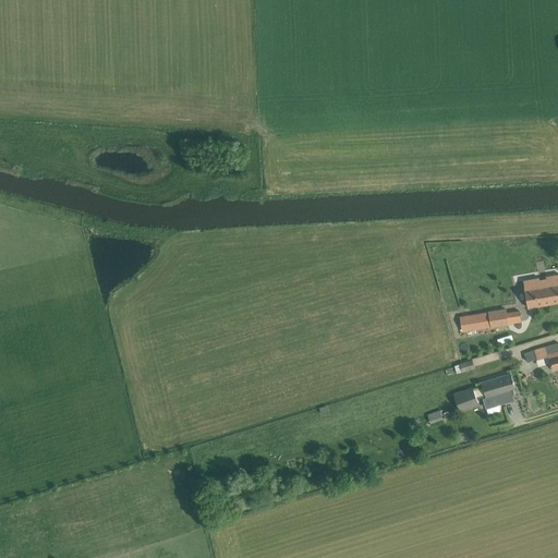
[(528,307),(557,302),(557,275),(523,281),(528,307)]
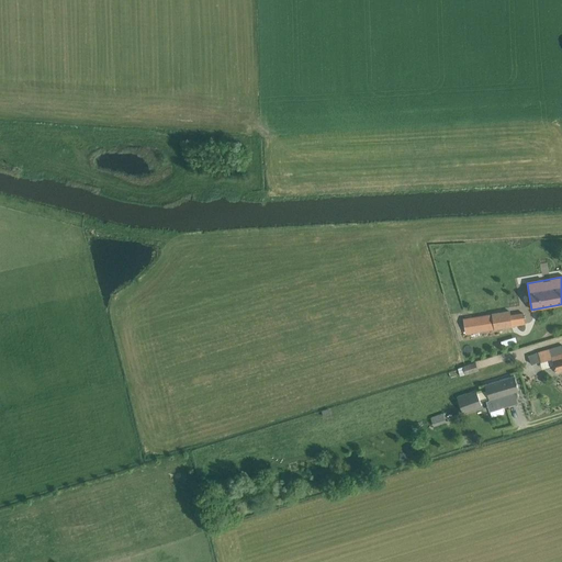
[(463,318),(465,334),(528,324),(526,312),(510,314),(510,311),(463,318)]
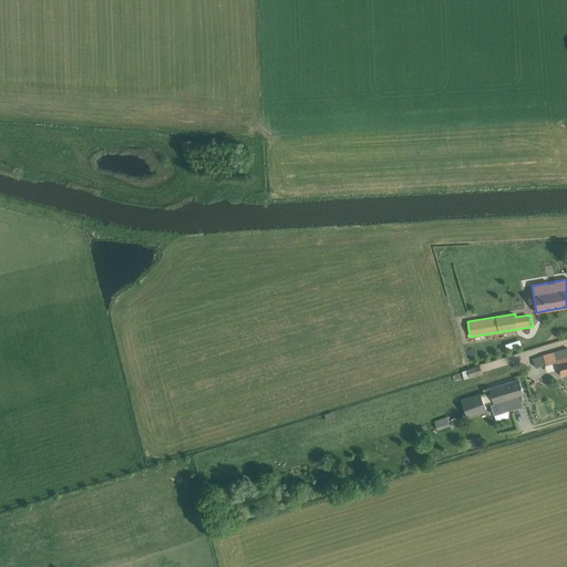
[(507,349),(529,342),(528,337),(506,343),(507,349)]
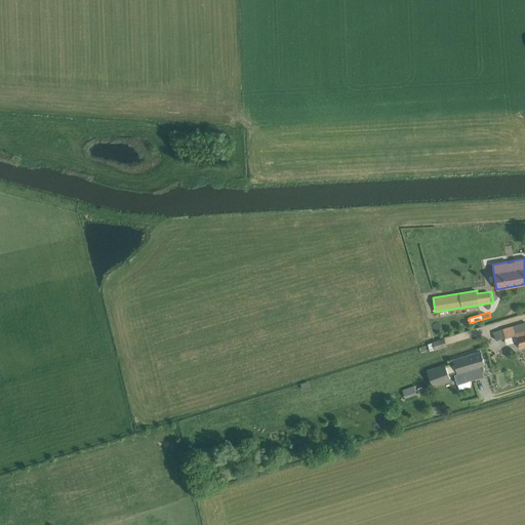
[(506,338),(515,335),(519,348),(524,346),(524,322),(502,329),(493,333),(494,334),(496,340),(506,336),(506,338)]
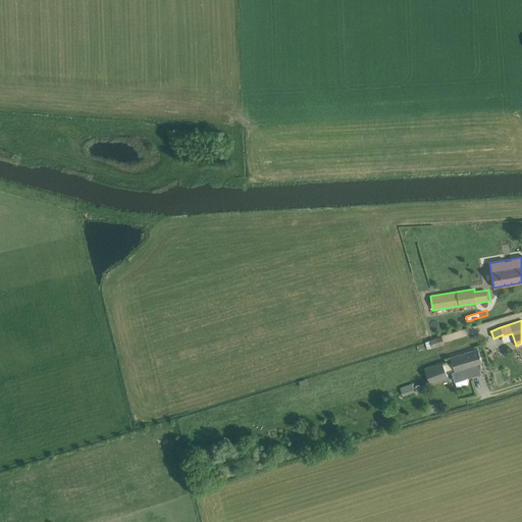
[(427,350),(444,344),(441,335),(425,342),(427,350)]
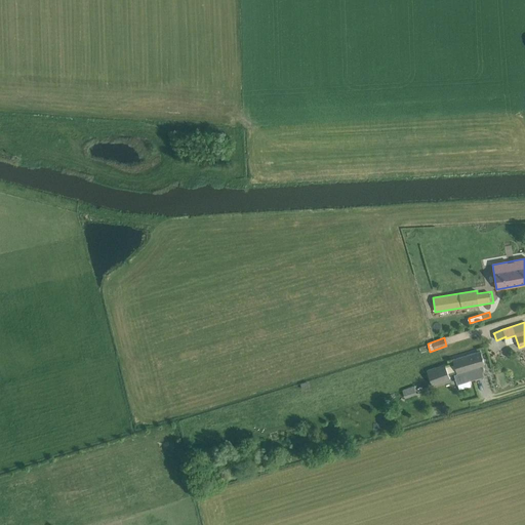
[(484,366),(480,352),(452,360),(457,374),(462,372),(466,381),(483,376),(482,372),(484,371),(482,367),(484,366)]
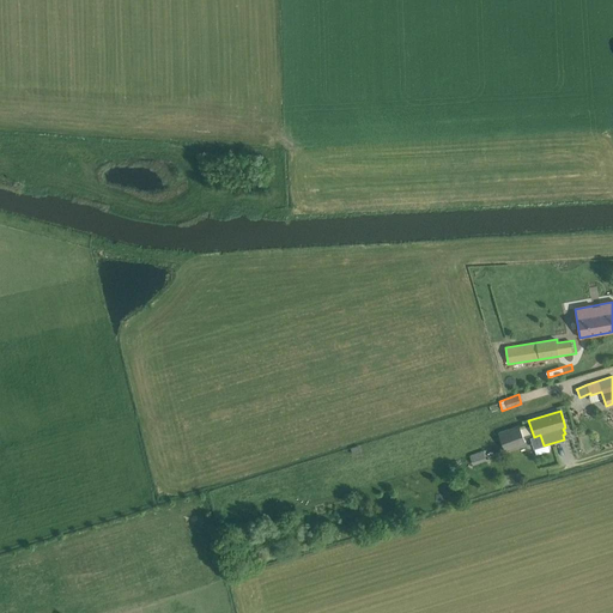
[(521,429),(523,436),(532,432),(528,426),(521,429)]
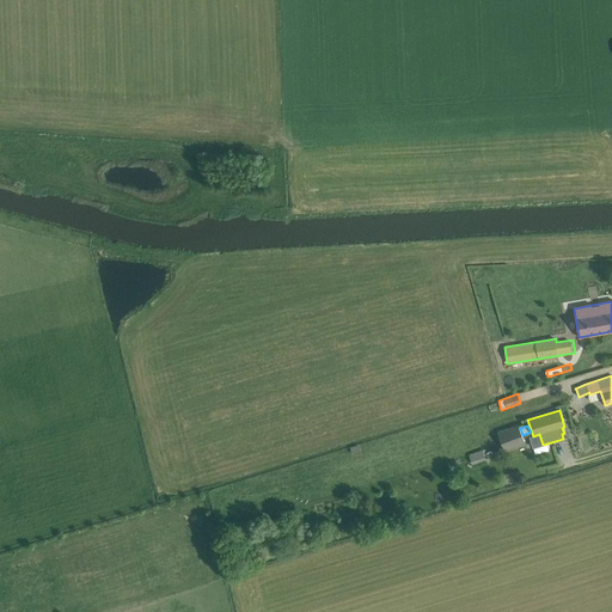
[(499,434),(503,448),(525,441),(519,427),(499,434)]
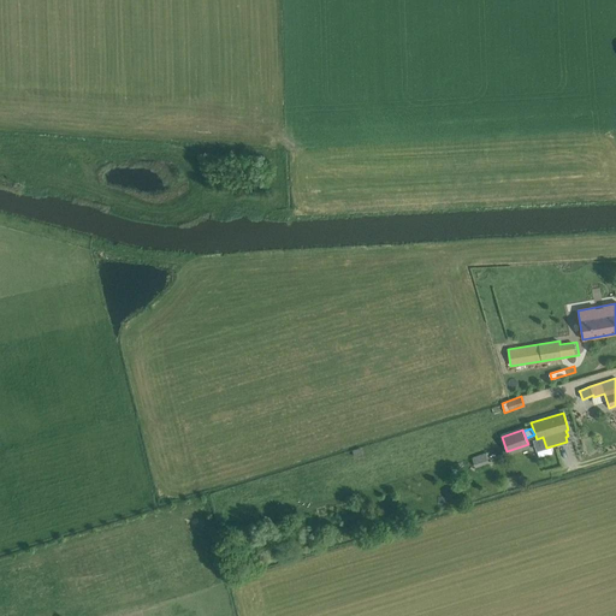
[(485,454),(472,458),(475,467),(489,462),(485,454)]
